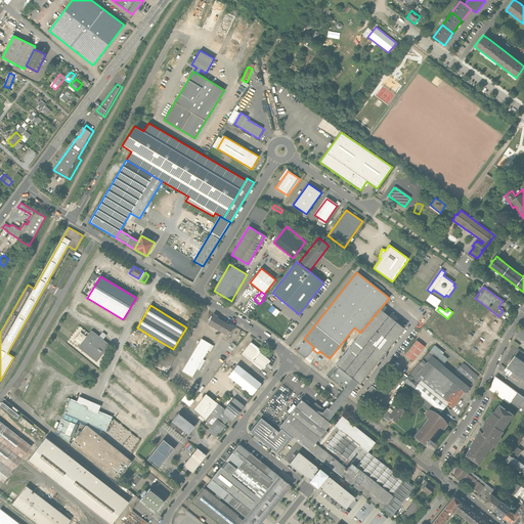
[(404,328),(380,309),(360,333),(348,348),(335,364),(339,367),(353,379),(358,383),(359,384),(404,328)]
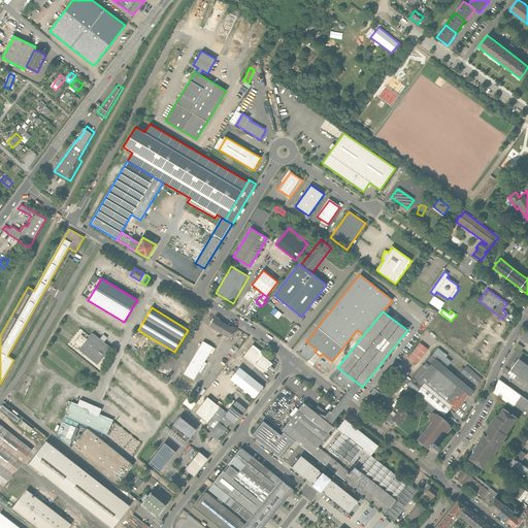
[(215,317),(209,326),(230,338),(236,329),(231,326),(231,328),(219,321),(220,320),(215,317)]
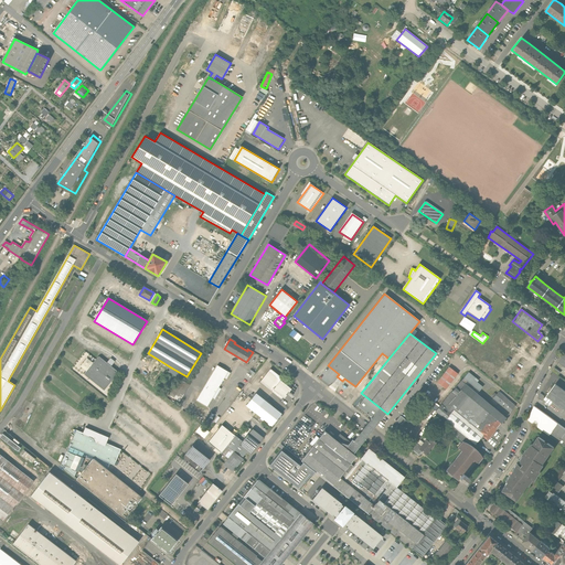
[(84,373),(85,374),(84,374),(104,391),(118,372),(108,364),(98,356),(98,358),(97,356),(95,360),(89,366),(84,373)]
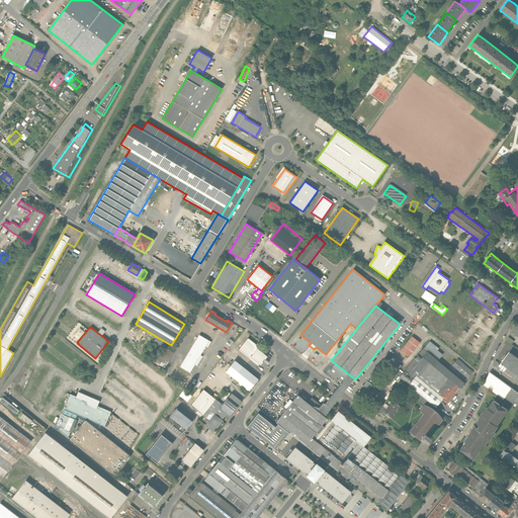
[(342,342),(344,344),(356,329),(354,327),(342,342)]
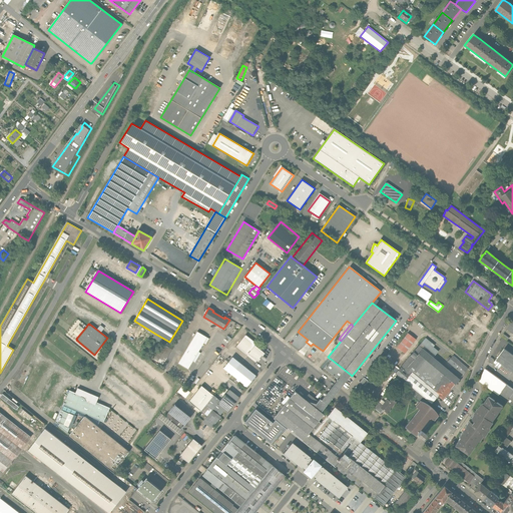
[(408,354),(418,338),(409,332),(399,348),(408,354)]
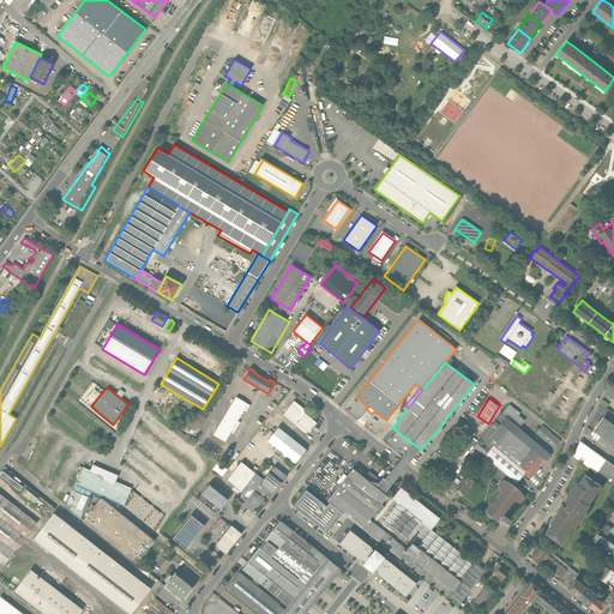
[(214,437),(226,443),(248,405),(236,398),(214,437)]
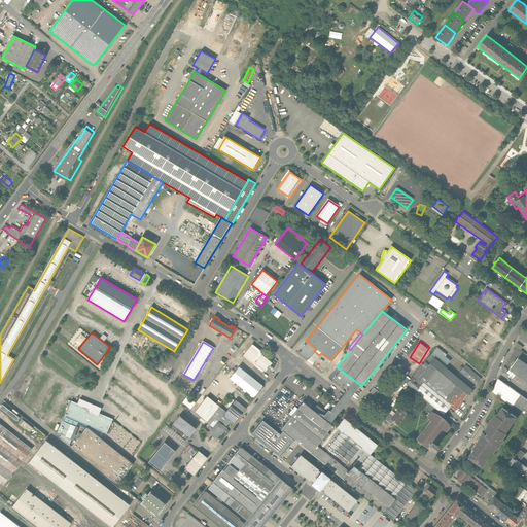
[(171,356),(174,351),(160,343),(156,347),(166,353),(171,356)]
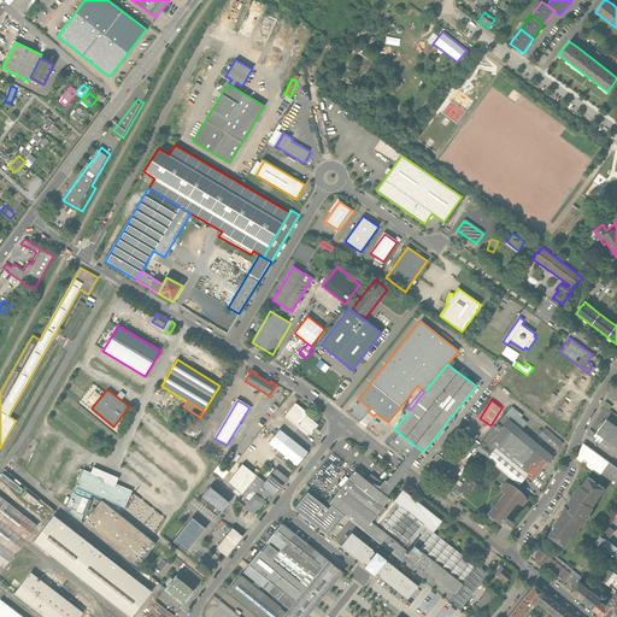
[(295,403),(283,417),(307,436),(309,434),(310,435),(313,432),(312,432),(315,428),(316,428),(318,425),(317,424),(318,422),(295,403)]
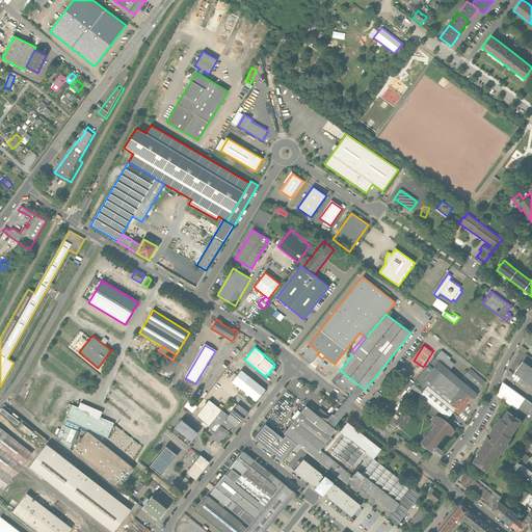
[(173,360),(167,356),(158,372),(169,378),(179,363),(173,360)]
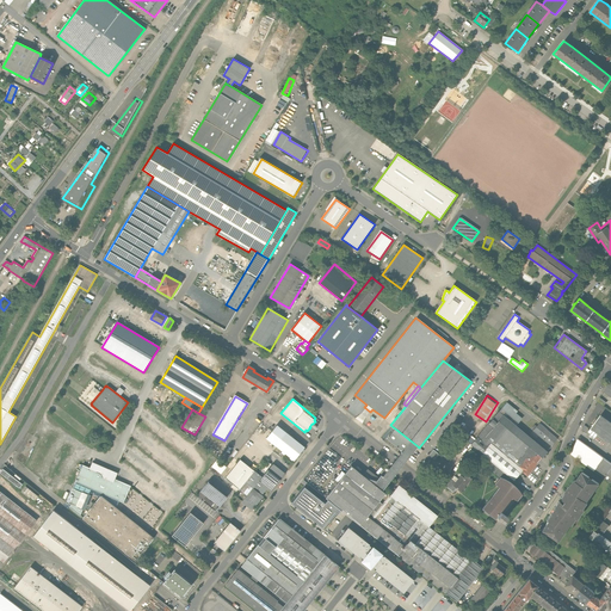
[(498,413),(470,445),(481,455),(485,450),(482,446),(488,439),(524,469),(520,473),(526,477),(547,452),(498,413)]
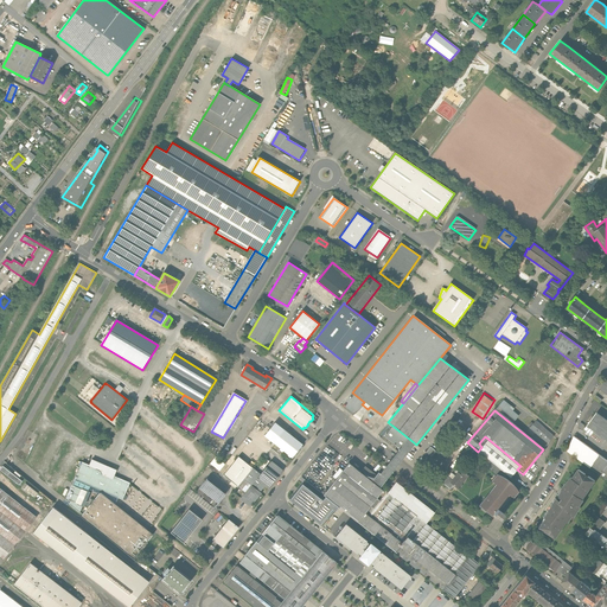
[(606,420),(596,413),(587,426),(606,440),(606,420)]
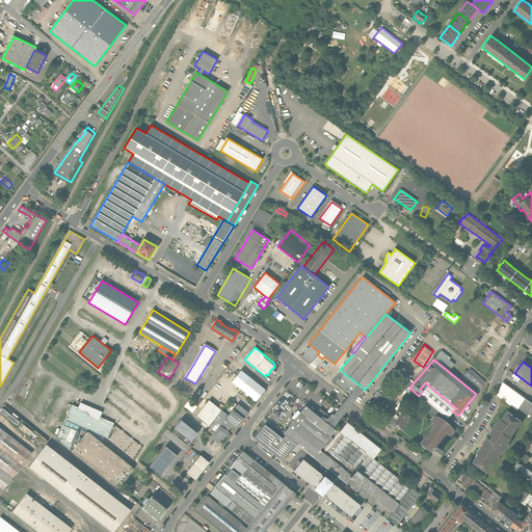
[(485,382),(470,369),(464,375),(480,389),(485,382)]
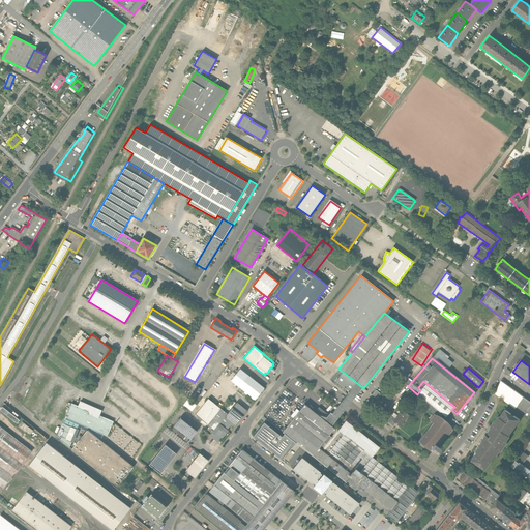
[(335,381),(349,392),(357,383),(343,372),(335,381)]
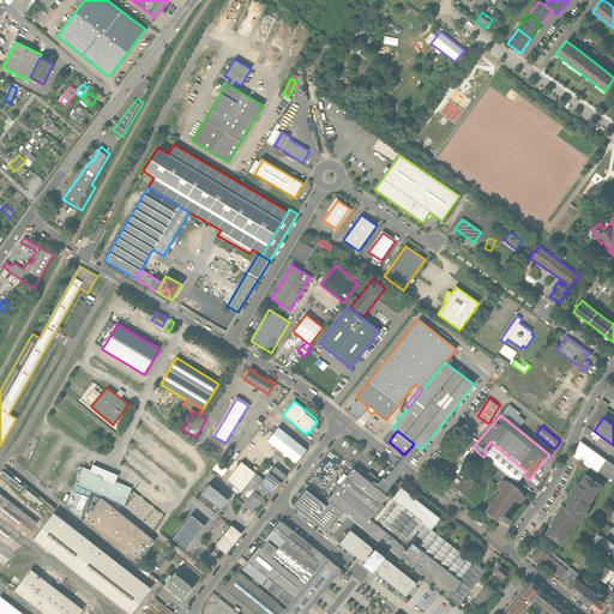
[(290,437),(280,449),(298,464),(307,451),(290,437)]
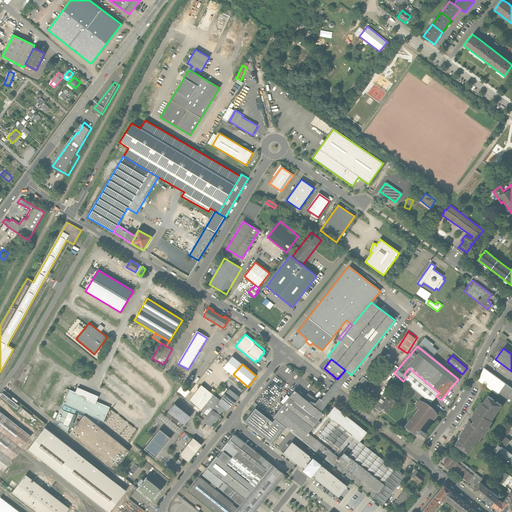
[(430,403),(436,396),(439,393),(409,368),(404,374),(406,377),(403,381),(410,386),(428,401),(430,403)]
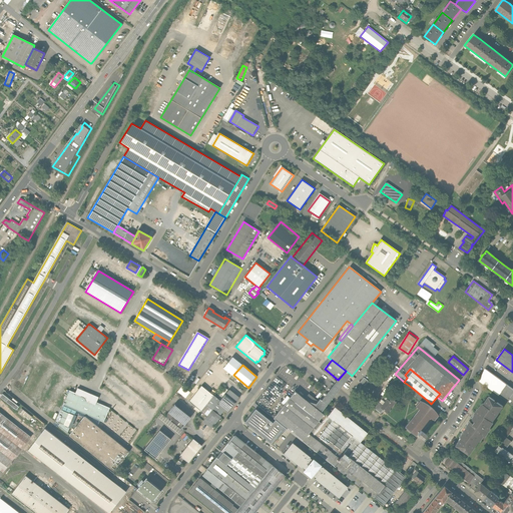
[(512,389),(488,371),(485,369),(479,382),(499,396),(512,406),(512,389)]
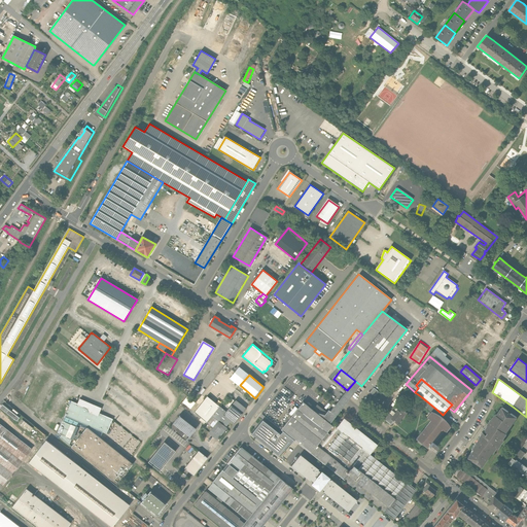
[(342,397),(330,412),(336,416),(347,401),(360,385),(355,381),(347,390),(342,397)]
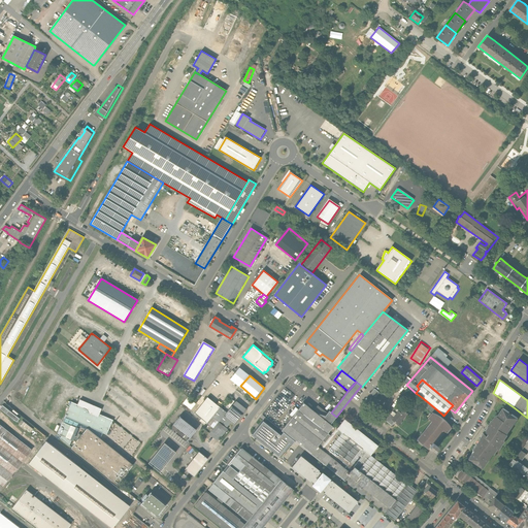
[(375,388),(372,393),(377,396),(381,391),(375,388)]
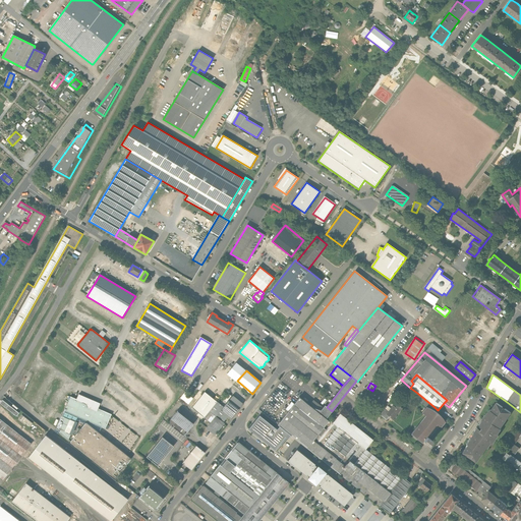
[(205,392),(192,408),(204,417),(217,402),(205,392)]
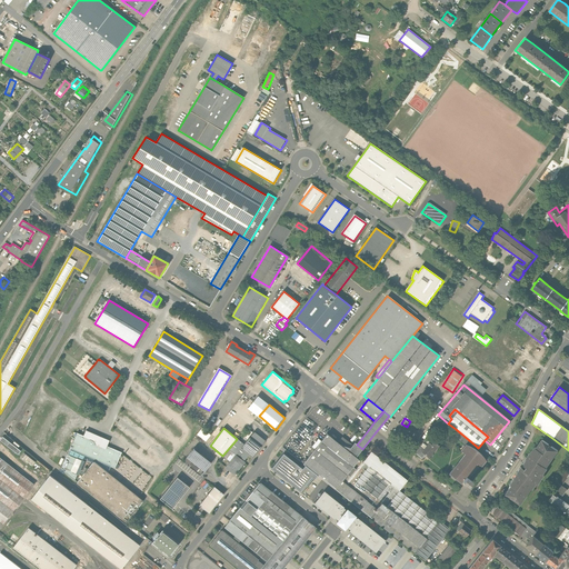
[(202,429),(197,436),(203,440),(209,433),(202,429)]
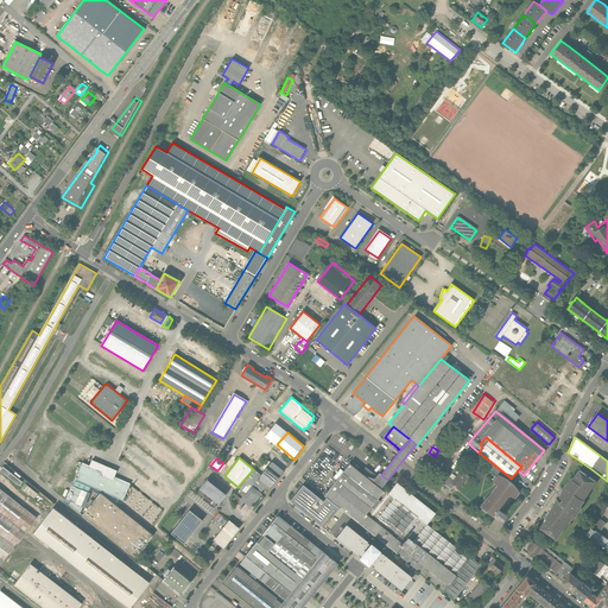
[(505,480),(508,476),(487,458),(482,464),(496,476),(498,476),(501,477),(505,480)]
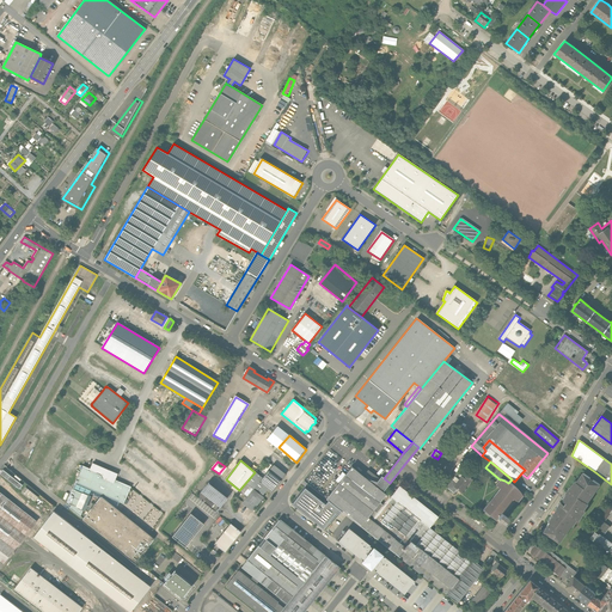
[(144,531),(115,509),(118,502),(123,503),(130,488),(130,487),(115,479),(117,473),(115,472),(103,467),(92,463),(90,469),(83,466),(66,502),(71,506),(69,508),(80,516),(90,494),(99,497),(83,519),(135,562),(154,539),(148,536),(144,531)]
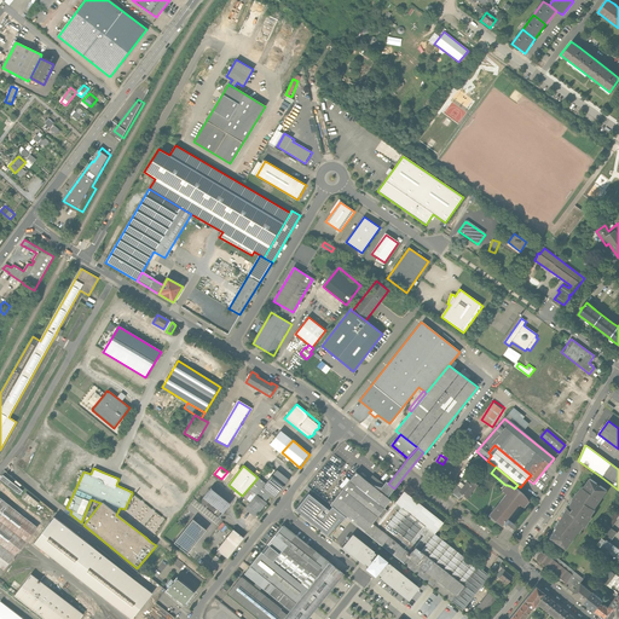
[(256,496),(246,510),(248,513),(255,519),(267,504),(265,503),(271,496),(273,499),(289,481),(277,472),(262,490),(266,492),(260,499),(256,496)]
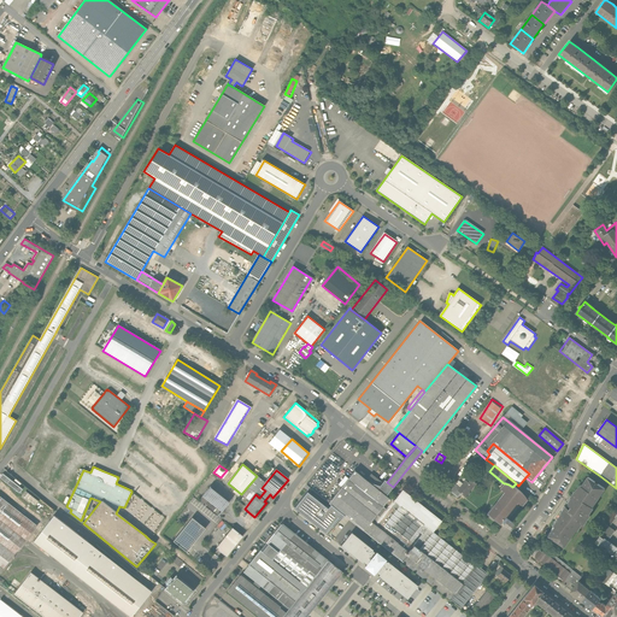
[(423,579),(440,592),(450,600),(462,609),(488,574),(476,564),(475,565),(433,532),(441,521),(403,489),(393,501),(386,495),(371,485),(359,475),(356,472),(329,505),(344,515),(423,579)]
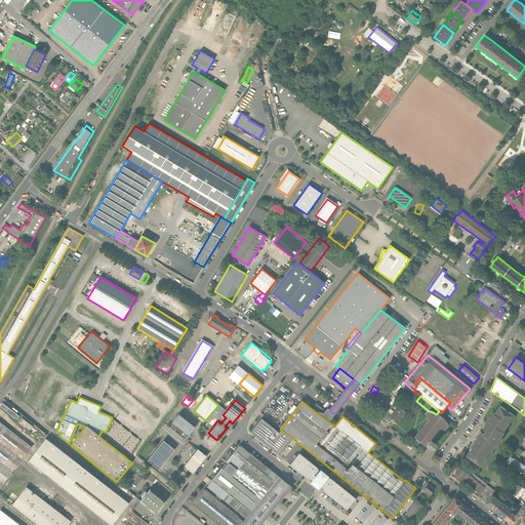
[(2,403),(0,405),(0,406),(16,419),(18,416),(2,403)]
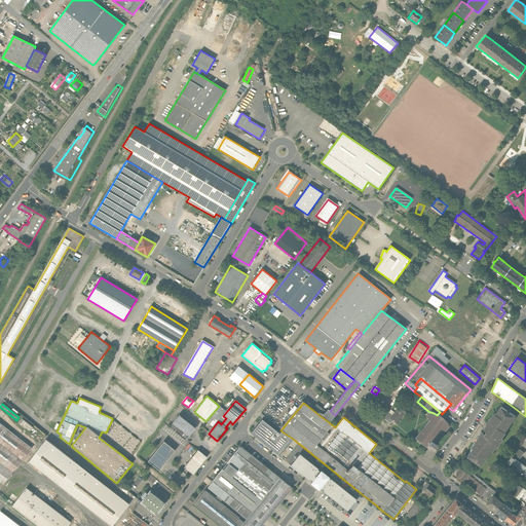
[(472,450),(466,457),(481,467),(492,452),(493,453),(497,447),(498,448),(503,440),(502,439),(506,434),(505,433),(517,417),(501,407),(496,414),(494,413),(491,419),(490,418),(487,423),(483,428),(488,433),(485,436),(481,433),(477,438),(478,438),(474,443),(474,444),(471,449),(472,450)]
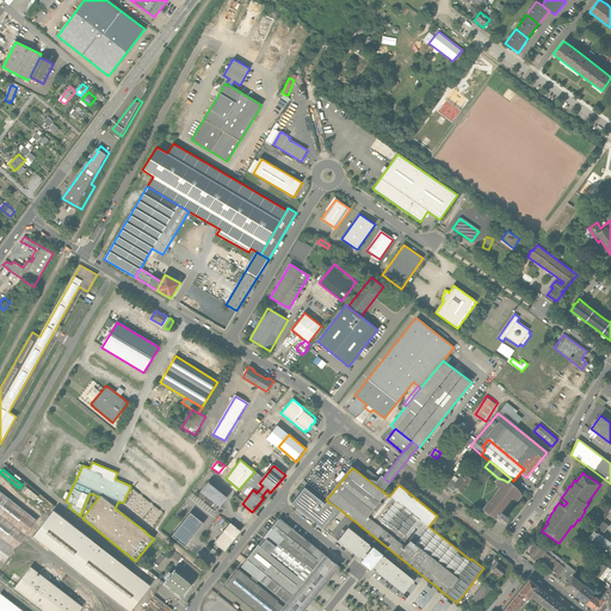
[(382,491),(389,482),(383,477),(381,475),(376,481),(369,479),(368,480),(382,491)]
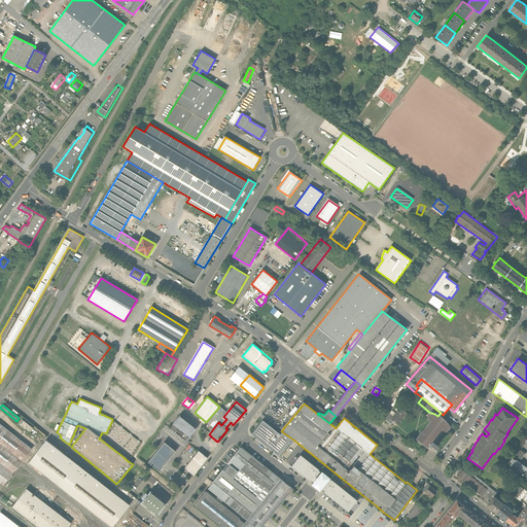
[(390,412),(384,420),(390,425),(391,423),(394,425),(395,423),(396,424),(406,413),(401,410),(399,413),(397,411),(394,414),(390,412)]
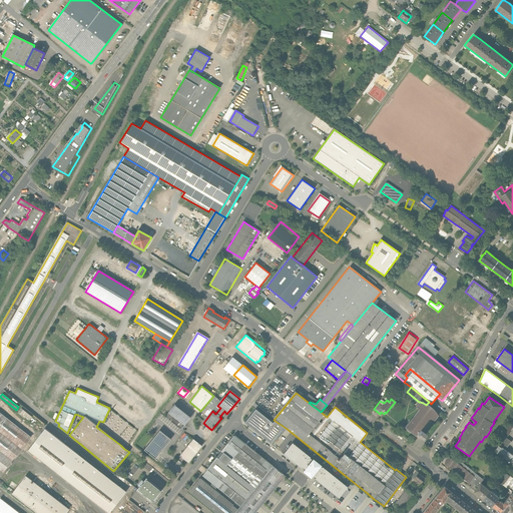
[(419,402),(415,407),(419,410),(405,428),(420,441),(424,437),(421,434),(432,420),(434,421),(438,416),(435,412),(433,409),(429,406),(426,405),(423,403),(420,402),(419,402)]
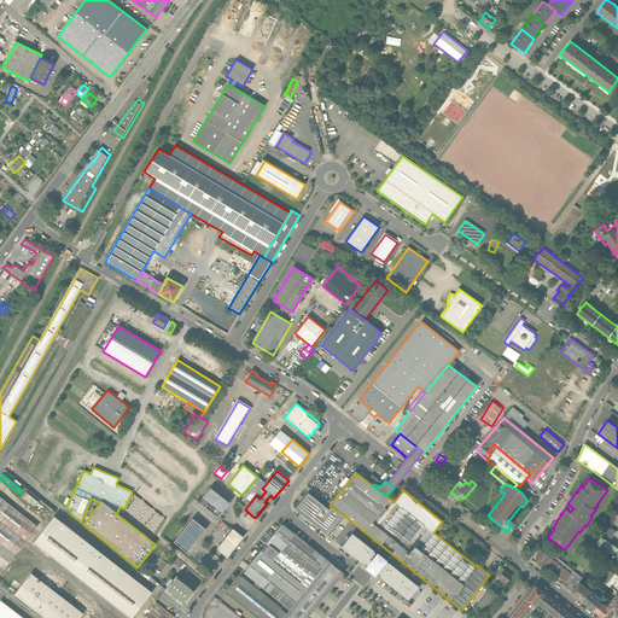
[(220,509),(223,513),(231,503),(210,488),(203,496),(204,497),(199,502),(215,516),(220,509)]
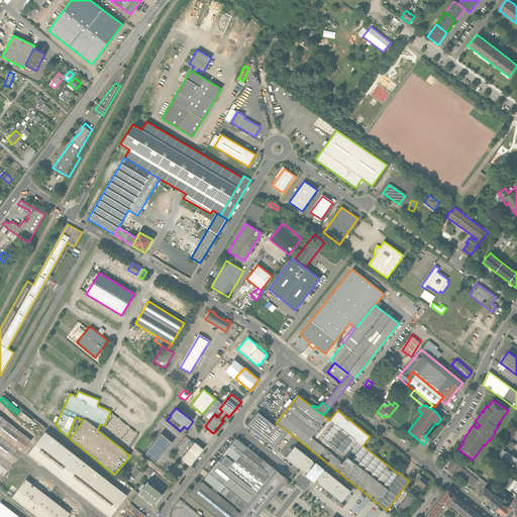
[(28,420),(30,417),(22,411),(20,415),(28,420)]
